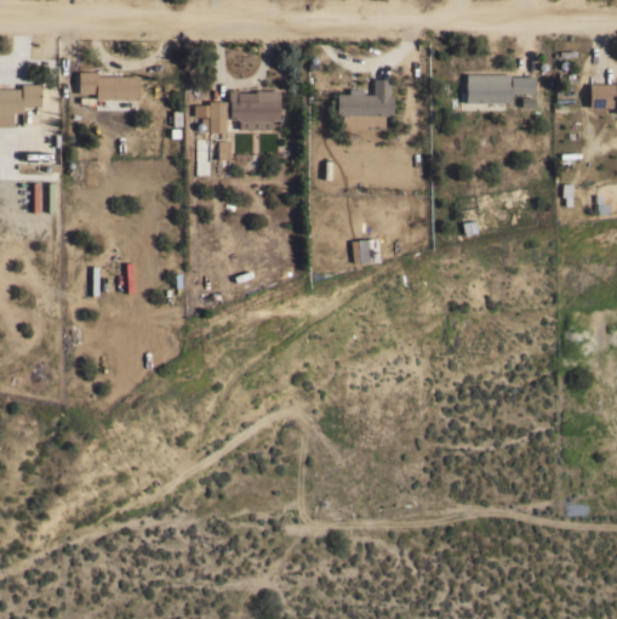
[(80,73),(100,73),(100,78),(142,77),(142,101),(98,101),(97,95),(80,95),(80,73)]
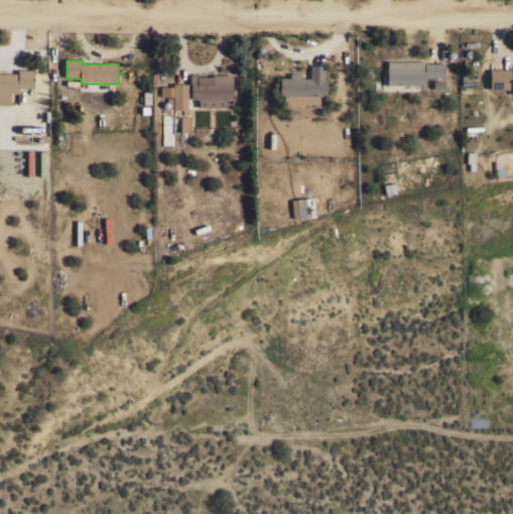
[(388,86),(388,69),(389,69),(389,62),(426,62),(426,65),(446,65),(446,78),(426,78),(426,86),(388,86)]
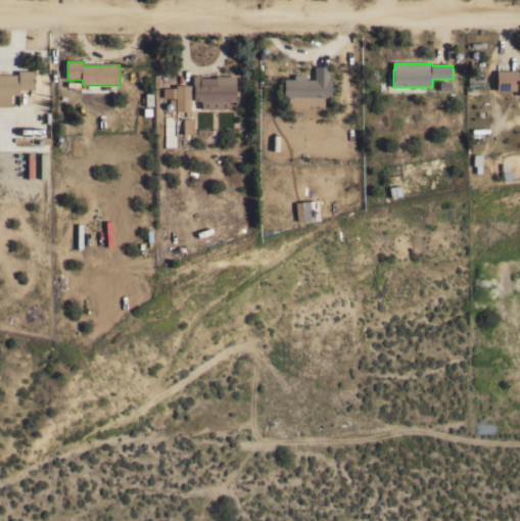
[(285,97),(285,80),(316,80),(317,67),(330,67),(330,81),(332,81),(332,98),(285,97)]
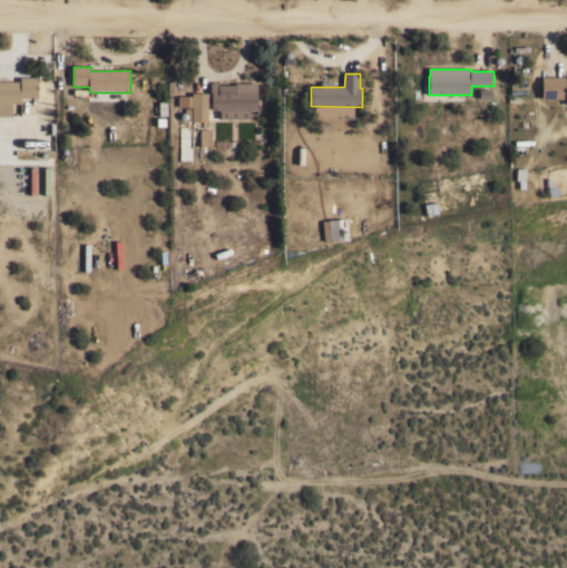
[(0,82),(21,82),(21,78),(39,79),(39,98),(22,98),(22,104),(13,104),(13,117),(0,116),(0,82)]
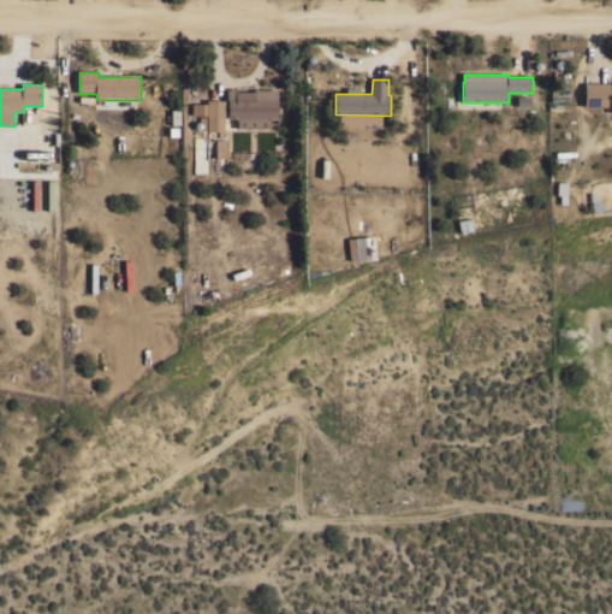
[(611,108),(587,108),(586,84),(611,84),(611,108)]
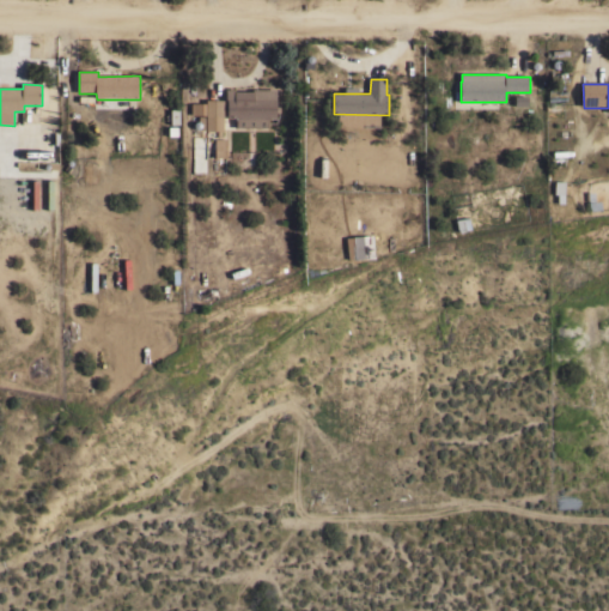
[(227,102),(227,91),(237,91),(237,94),(255,94),(255,92),(278,91),(278,107),(281,107),(281,113),(278,113),(278,120),(269,120),(269,129),(238,129),(237,120),(229,120),(229,102),(227,102)]
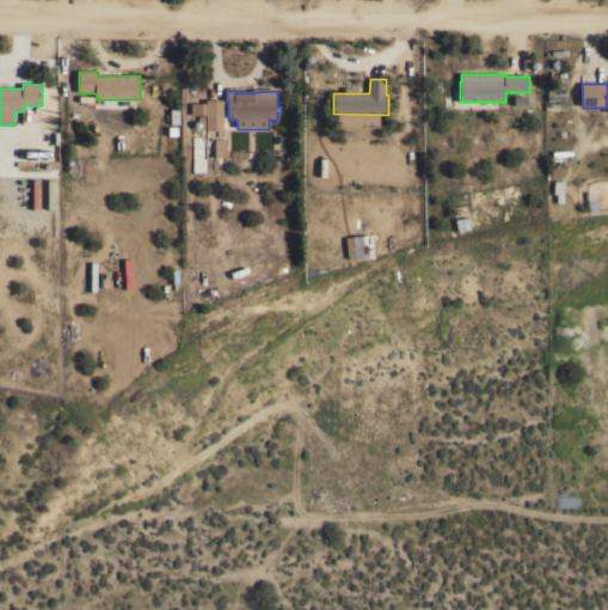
[(225,132),(223,132),(223,138),(219,138),(219,132),(207,132),(207,130),(203,130),(203,128),(202,129),(201,129),(198,129),(197,129),(196,128),(195,126),(196,124),(197,122),(198,122),(200,122),(200,117),(208,117),(208,116),(192,116),(192,104),(208,104),(208,101),(225,101),(225,132)]
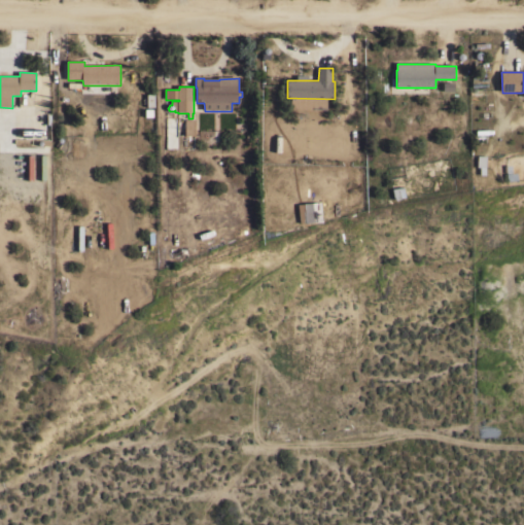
[(184,137),(195,137),(195,121),(184,121),(184,137)]
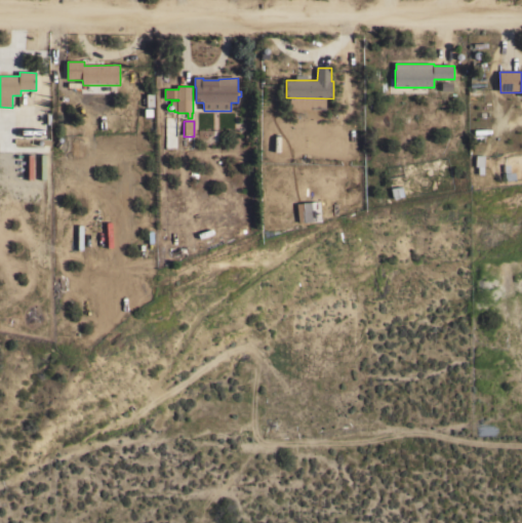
[(319,203),(296,204),(297,223),(319,223),(319,203)]
